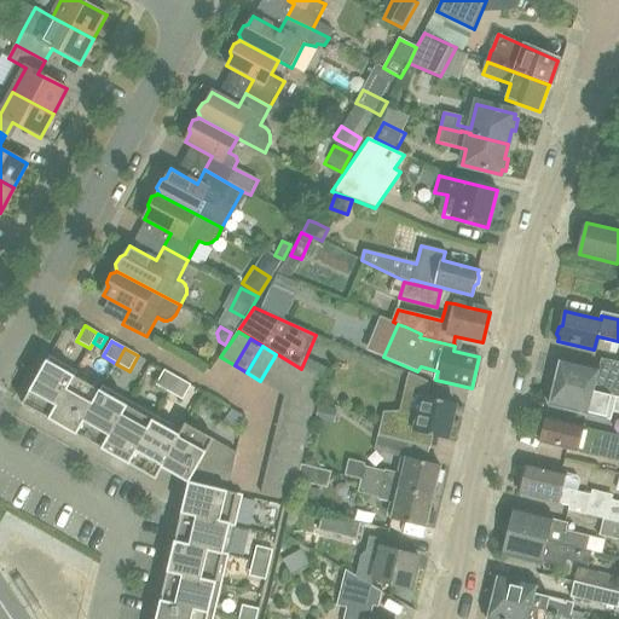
[(273,388),(289,362),(276,354),(260,381),(273,388)]
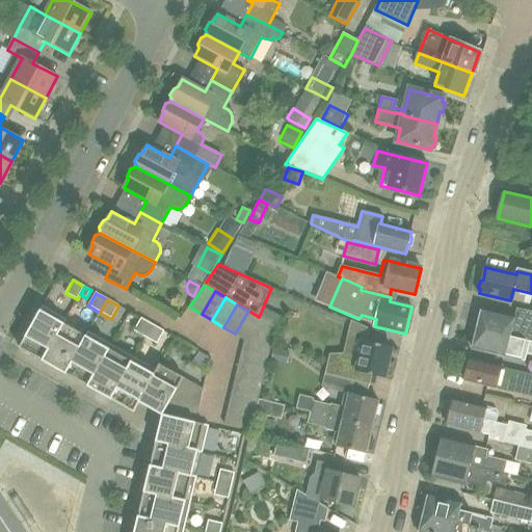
[(63,324),(64,324),(67,320),(43,307),(19,348),(43,362),(63,324)]
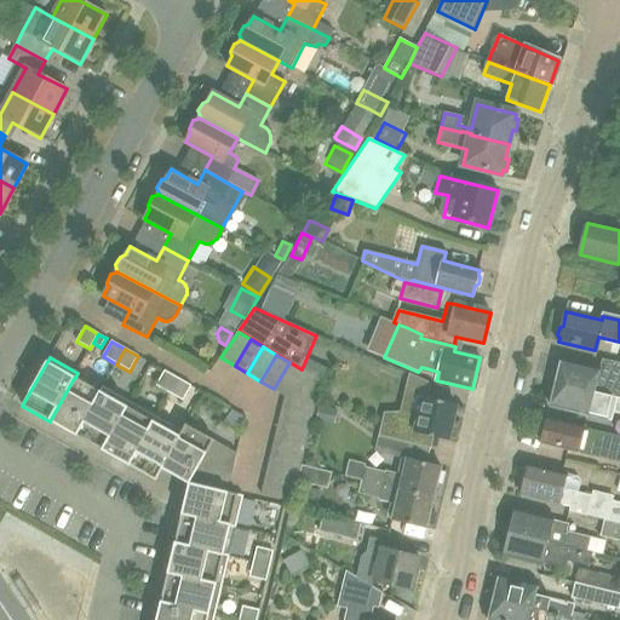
[(558,374),(556,383),(580,389),(619,399),(619,363),(602,360),(600,369),(580,365),(562,360),(561,363),(558,365),(556,372),(558,374)]
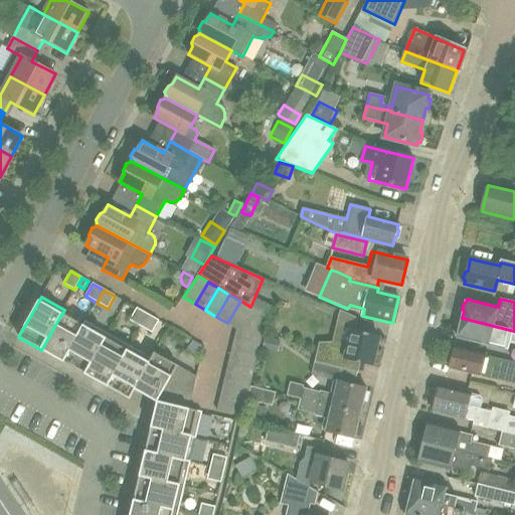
[(267,317),(250,307),(240,301),(227,323),(237,330),(267,317)]
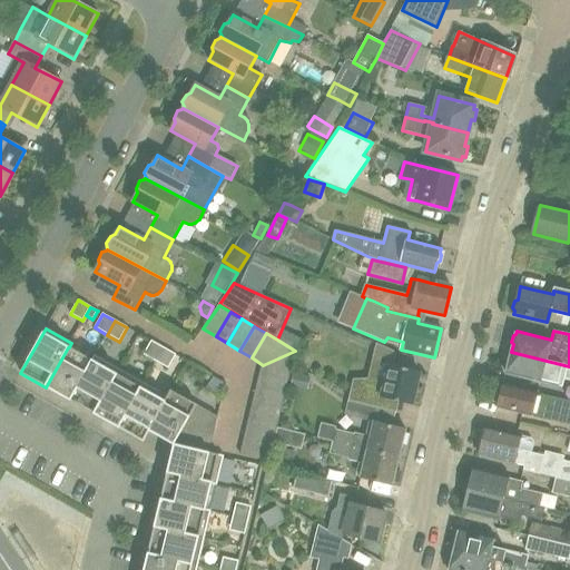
[(156,362),(164,349),(151,342),(144,355),(156,362)]
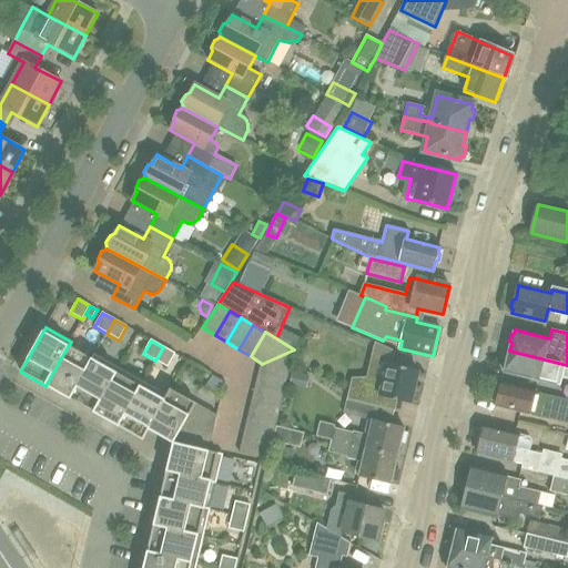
[(92,359),(91,358),(69,346),(68,346),(46,386),(70,399),(92,359)]
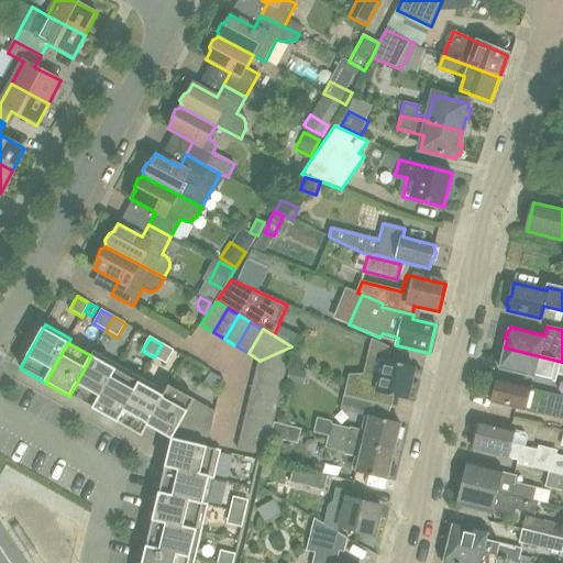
[(162,344),(154,357),(166,364),(174,351),(162,344)]
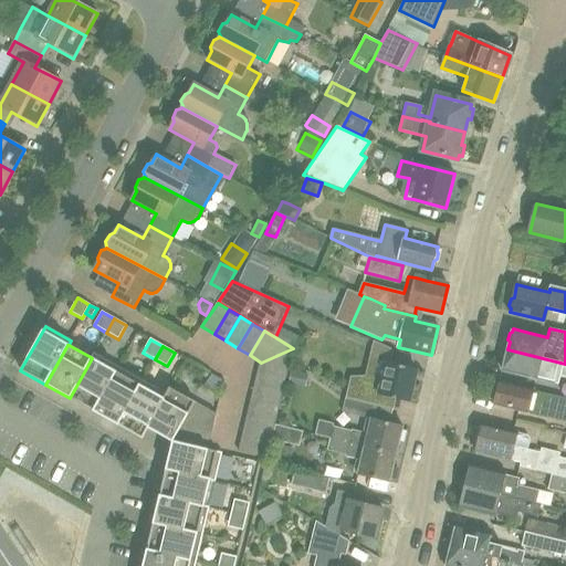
[(258,375),(285,381),(293,348),(261,363),(258,375)]
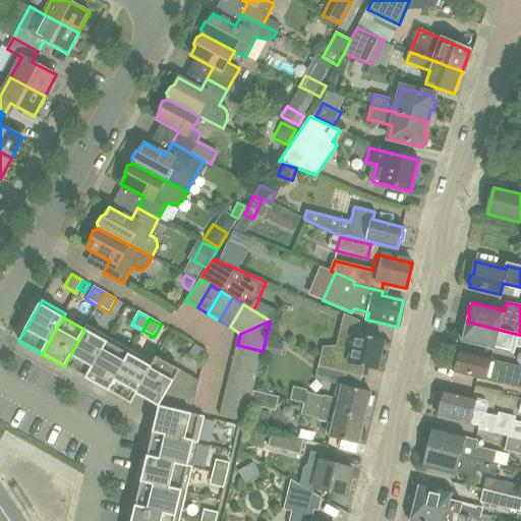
[(463,331),(462,337),(463,339),(463,342),(487,348),(495,349),(510,353),(514,354),(516,347),(520,347),(520,335),(487,327),(467,322),(465,330),(463,331)]
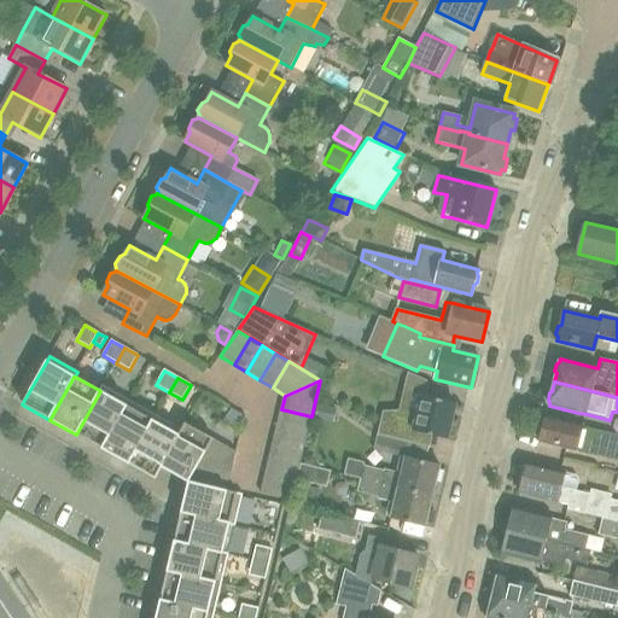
[(410,443),(414,432),(447,439),(455,403),(424,396),(425,389),(404,384),(401,401),(420,406),(415,426),(382,419),(378,435),(410,443)]
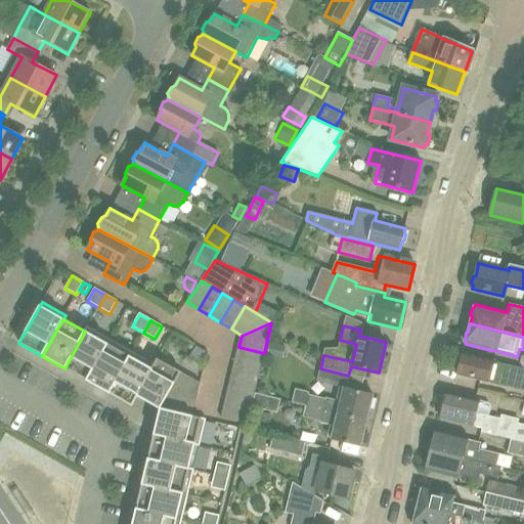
[(87,381),(110,340),(87,326),(84,331),(85,332),(64,368),(87,381)]
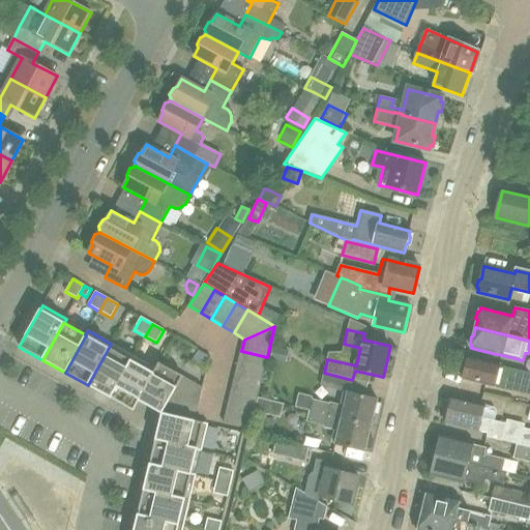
[(110,399),(134,356),(111,344),(88,385),(110,399)]
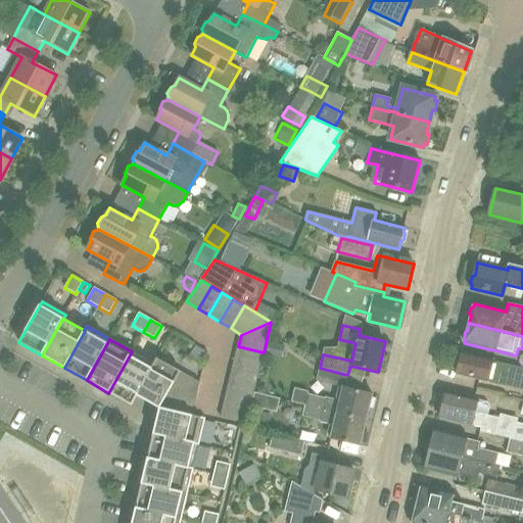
[(285,348),(270,344),(268,353),(283,357),(285,348)]
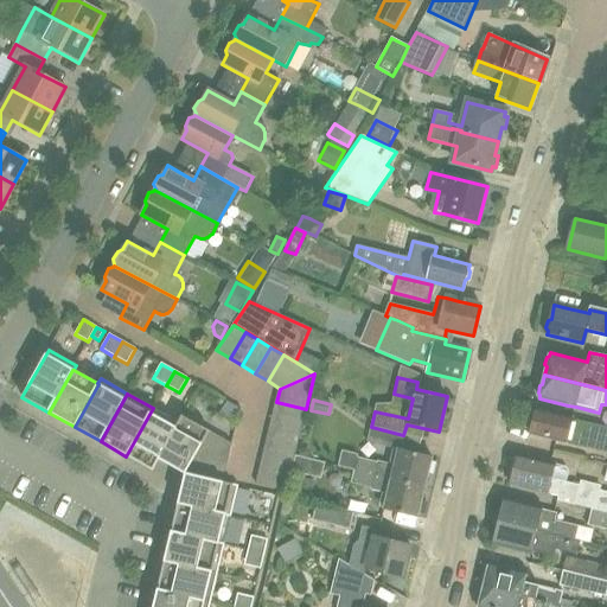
[(302,423),(306,409),(276,402),(273,416),(302,423)]
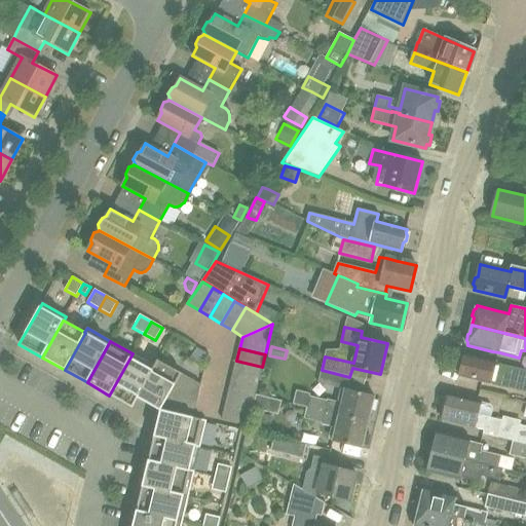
[(155,367),(154,366),(133,353),(109,396),(132,408),(155,367)]
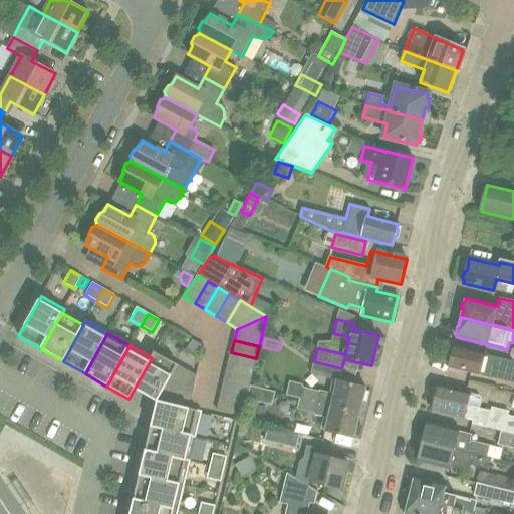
[(513,361),(485,355),(485,354),(454,346),(449,367),(513,383),(513,361)]
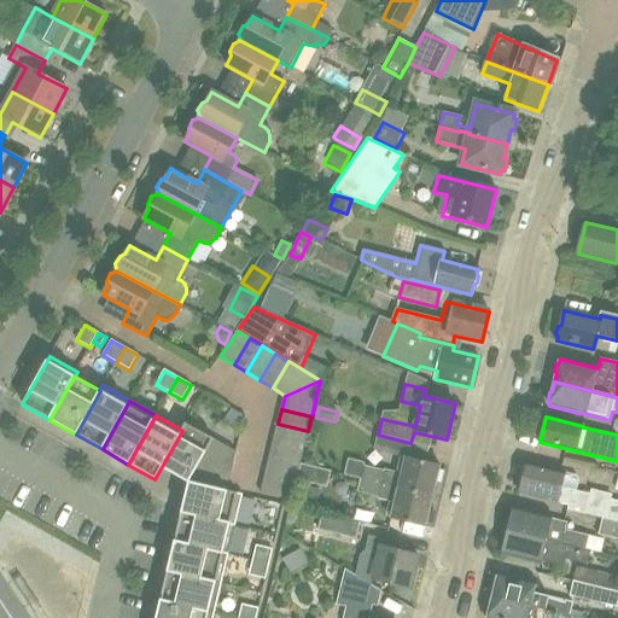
[(190,482),(197,468),(214,439),(185,424),(181,430),(182,431),(155,479),(156,479),(162,468),(188,483),(190,482)]
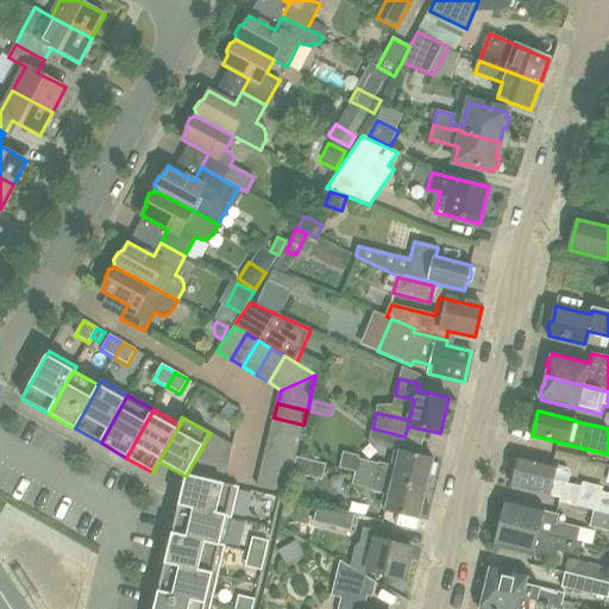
[(299,445),(303,425),(274,418),(269,438),(299,445)]
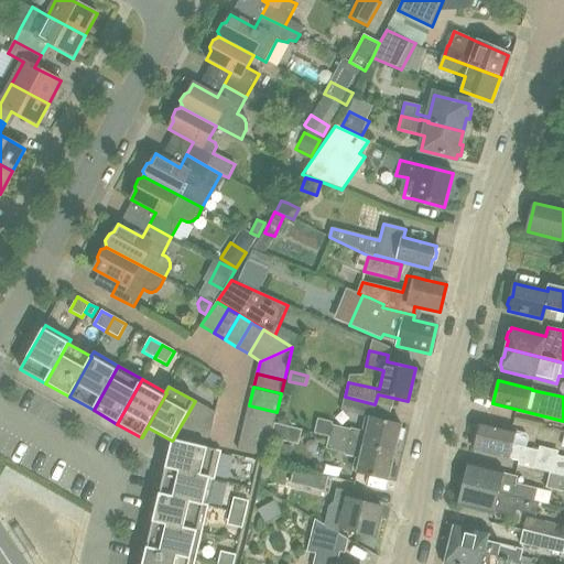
[(371,418),(375,404),(345,397),(342,411),(370,418),(367,433),(337,425),(335,438),(394,453),(401,425),(371,418)]
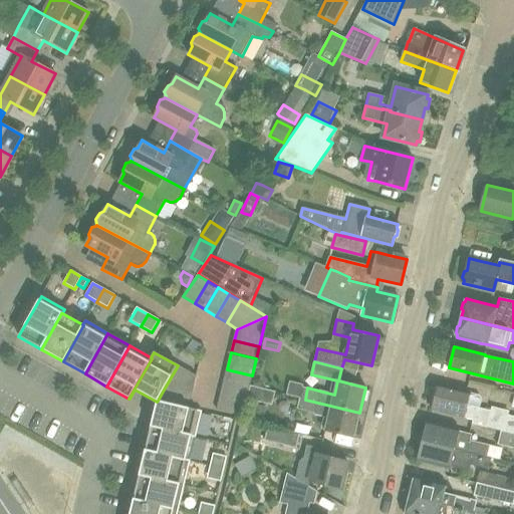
[(164,390),(192,397),(197,375),(178,365),(164,390)]
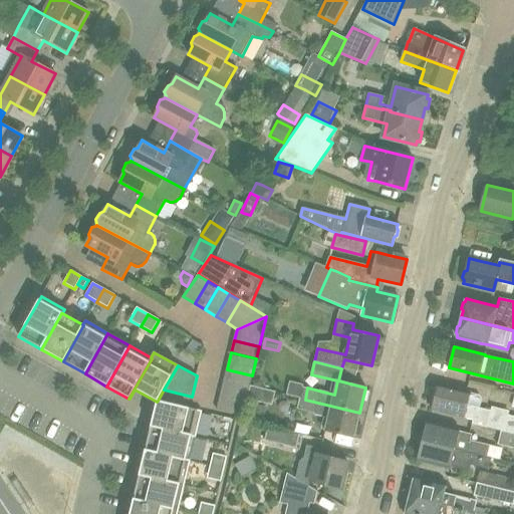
[(227,369),(224,379),(249,386),(252,375),(227,369)]
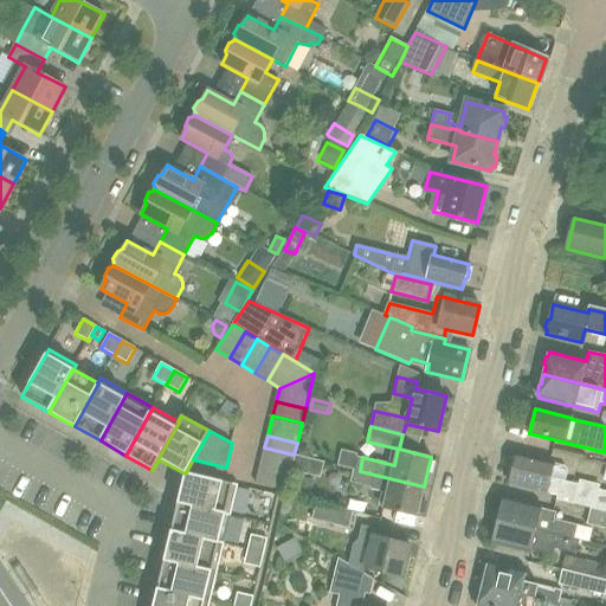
[(291,466),(294,455),(264,447),(262,459),(291,466)]
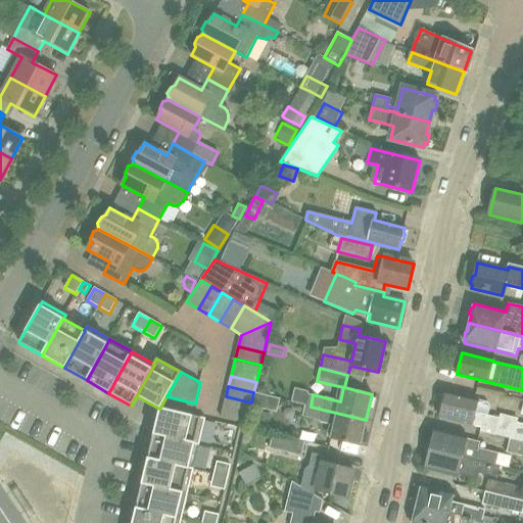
[(489,402),(478,399),(446,391),(445,395),(441,395),(439,403),(442,406),(439,418),(472,425),(483,428),(482,431),(489,433),(495,434),(500,419),(489,416),(488,416),(491,402),(489,402)]
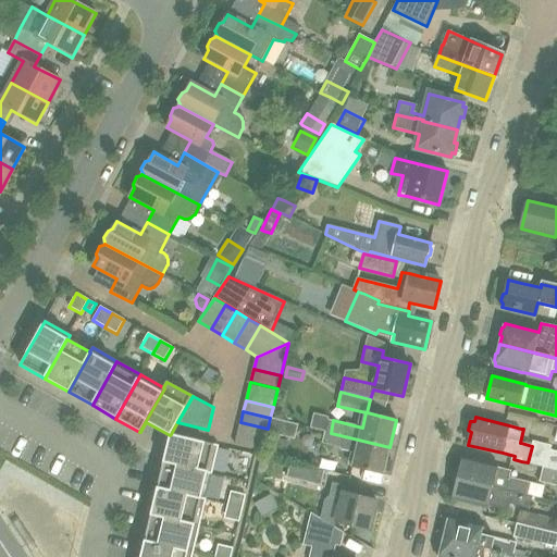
[(299,425),(271,419),(268,433),(295,440),(299,425)]
